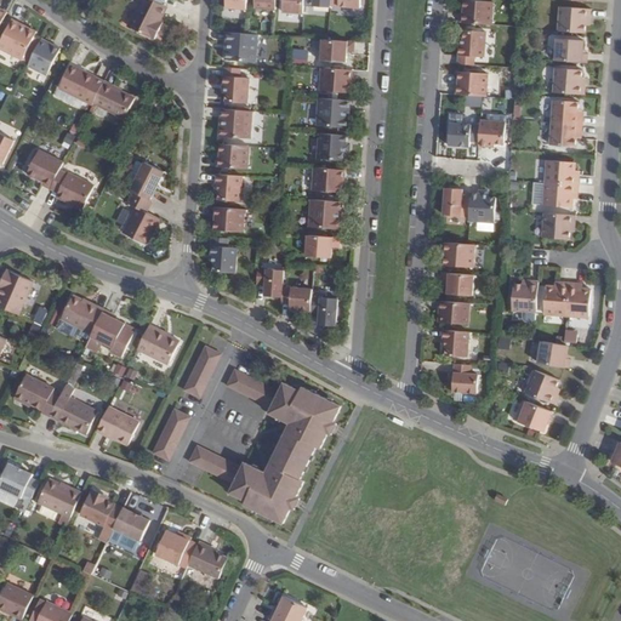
[(163,4),(154,0),(141,0),(129,26),(155,39),(160,28),(158,27),(160,22),(167,6),(163,4)]
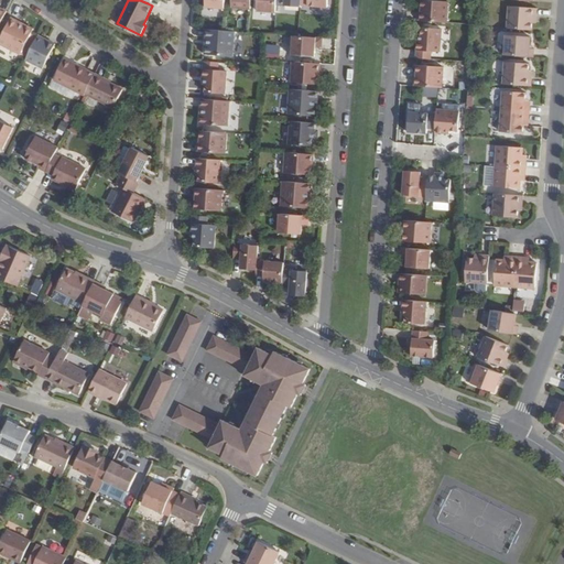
[(205,0),(205,8),(225,10),(225,0),(205,0)]
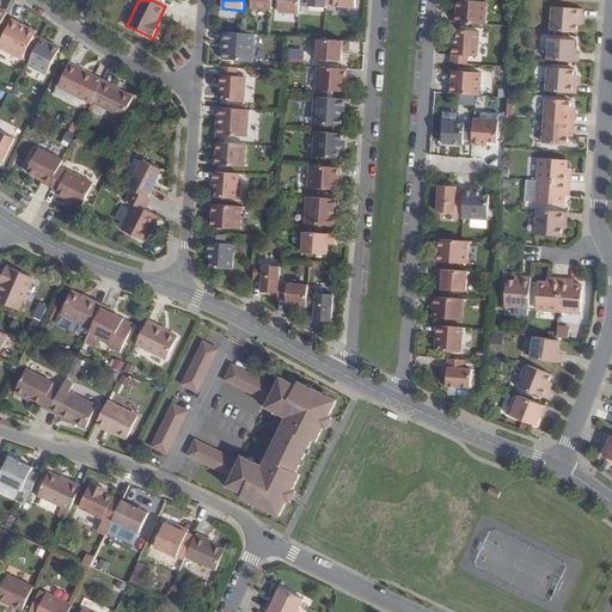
[(273,11),(273,0),(251,0),(251,8),(273,11)]
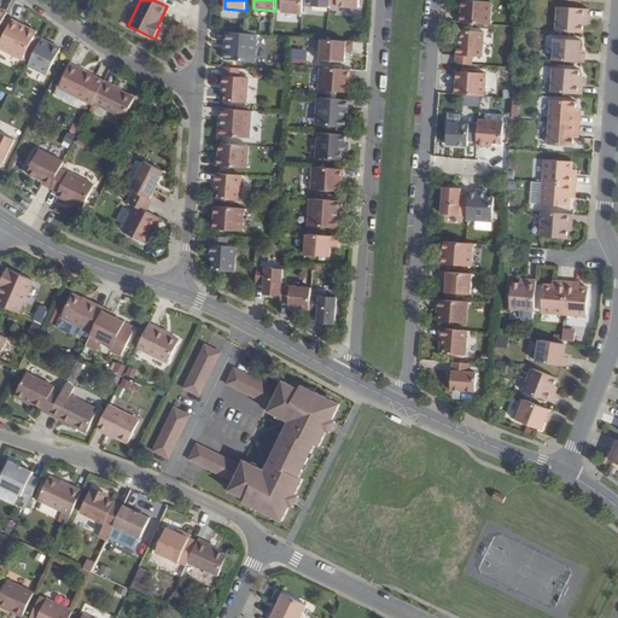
[(283,0),(281,13),(303,15),(304,6),(303,0),(283,0)]
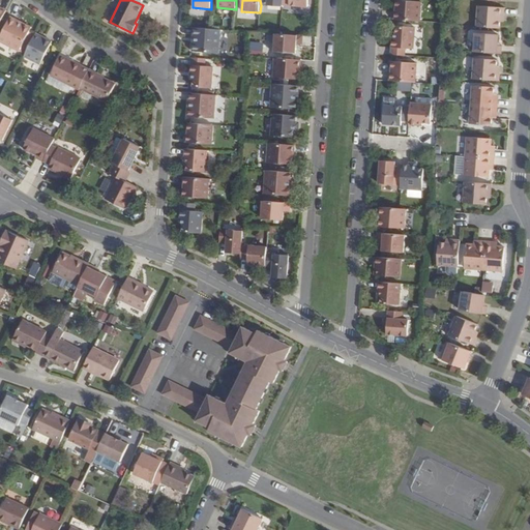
[(394,16),(394,20),(421,22),(422,2),(401,0),(396,0),(396,11),(395,11),(394,16)]
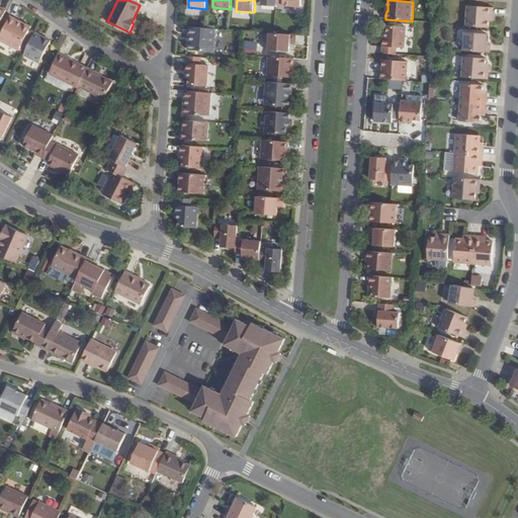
[(468,5),(466,26),(489,27),(489,20),(490,15),(494,15),(494,7),(468,5)]
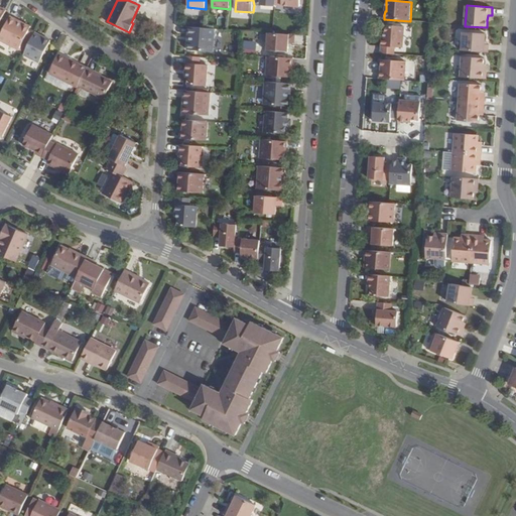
[(10,16),(0,37),(0,40),(19,50),(31,27),(24,23),(23,25),(16,22),(17,20),(10,16)]
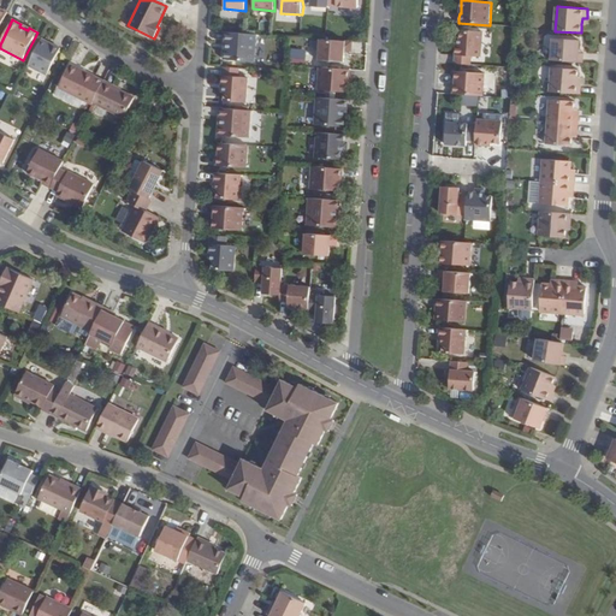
[(484,31),(460,30),(460,40),(456,39),(454,64),(472,65),(473,57),(481,57),(484,31)]
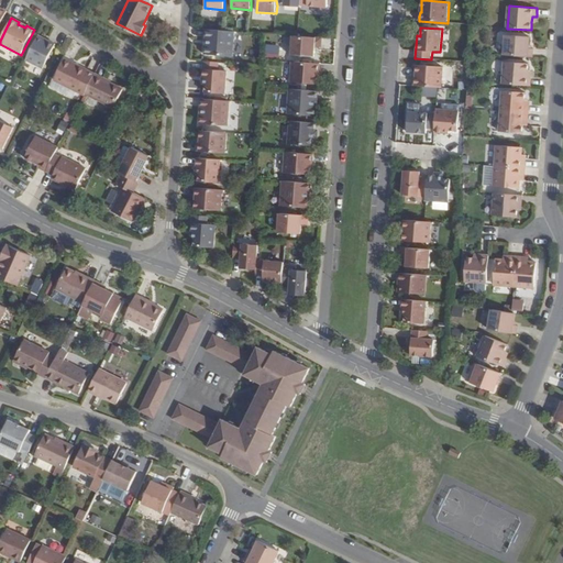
[(203,55),(234,56),(235,32),(206,29),(205,39),(207,39),(207,46),(205,46),(203,55)]
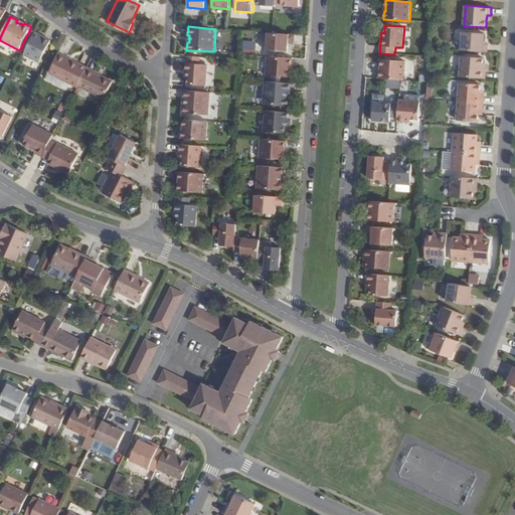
[(35,32),(24,54),(39,62),(51,40),(35,32)]
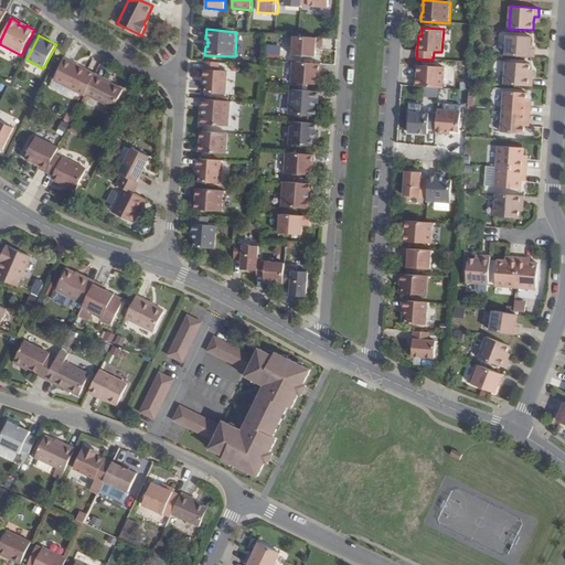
[(324,39),(294,35),(292,55),(316,56),(317,49),(323,49),(323,44),(324,39)]
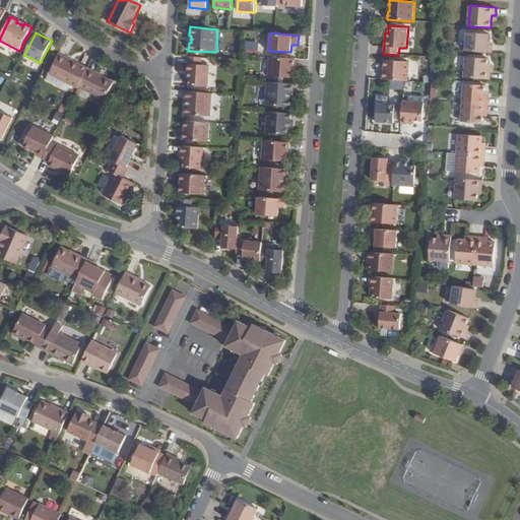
[(467,33),(466,51),(493,53),(493,45),(489,45),(490,34),(467,33)]
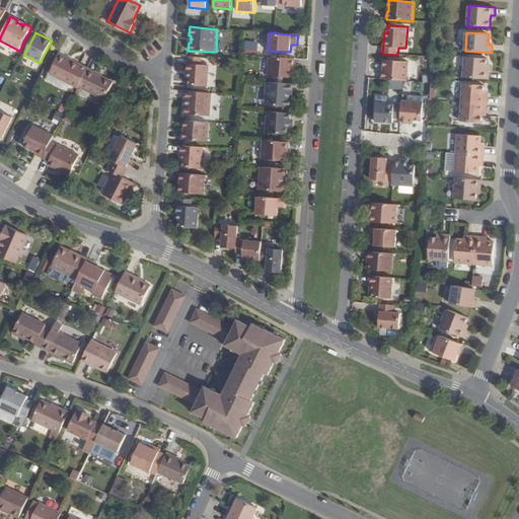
[(60,54),(50,74),(78,88),(79,86),(88,68),(60,54)]
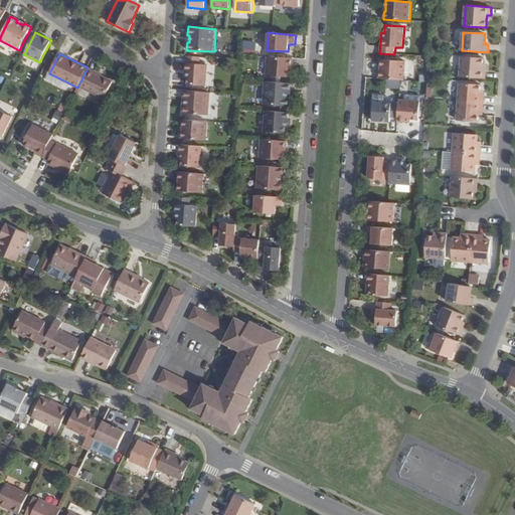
[(206,86),(208,64),(201,64),(201,57),(186,55),(184,76),(187,76),(187,84),(206,86)]
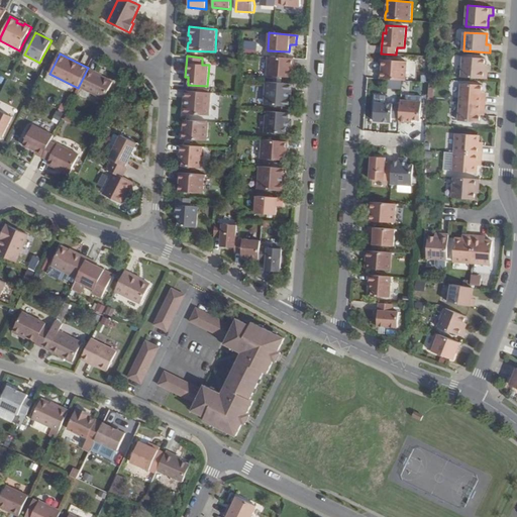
[(295,59),(268,57),(267,76),(292,78),(293,67),(295,59)]
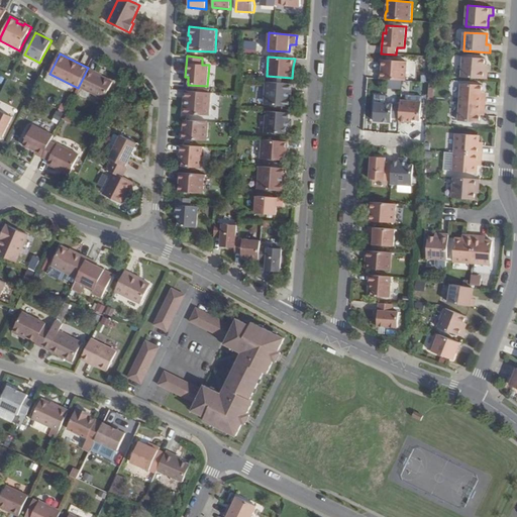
[(463,57),(461,77),(488,79),(488,71),(485,71),(485,65),(486,59),(463,57)]
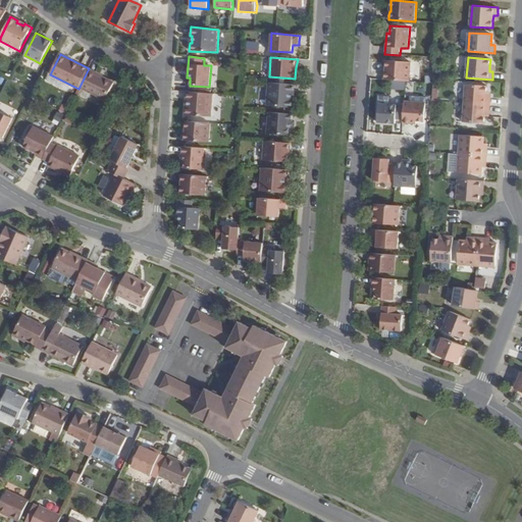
[(382,80),(410,82),(412,62),(385,60),(384,71),(383,71),(382,80)]
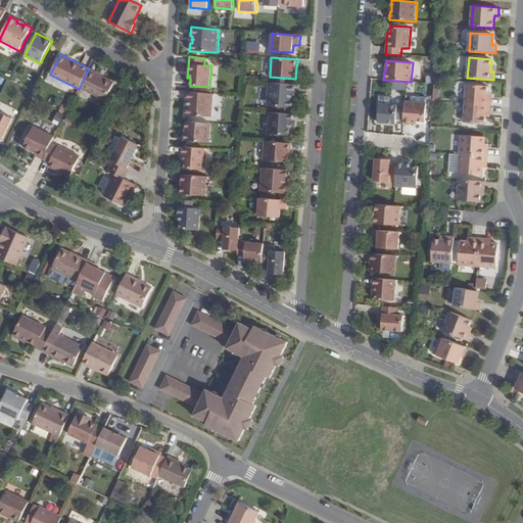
[(89,68),(80,87),(105,100),(114,83),(98,75),(99,74),(89,68)]
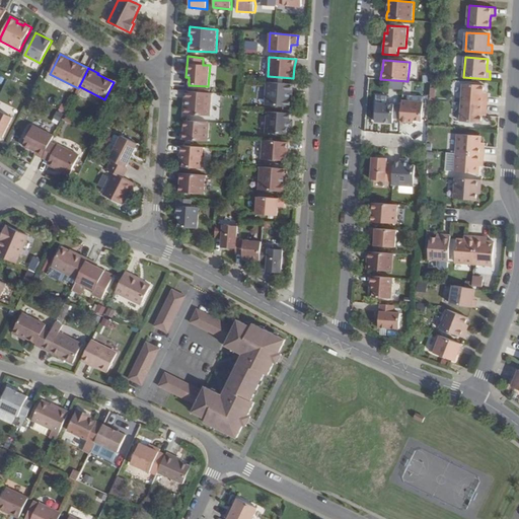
[(142,81),(137,84),(143,92),(147,89),(142,81)]
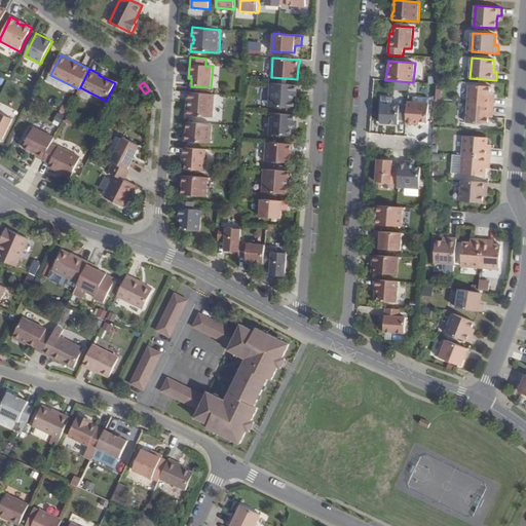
[(298,85),(269,83),(268,107),(296,109),(297,100),(295,100),(295,92),(297,92),(298,89),(298,85)]
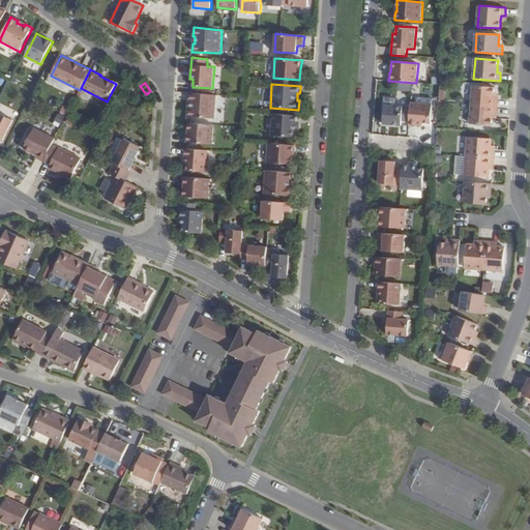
[(495,87),(473,86),(472,105),(498,107),(498,98),(494,98),(495,87)]
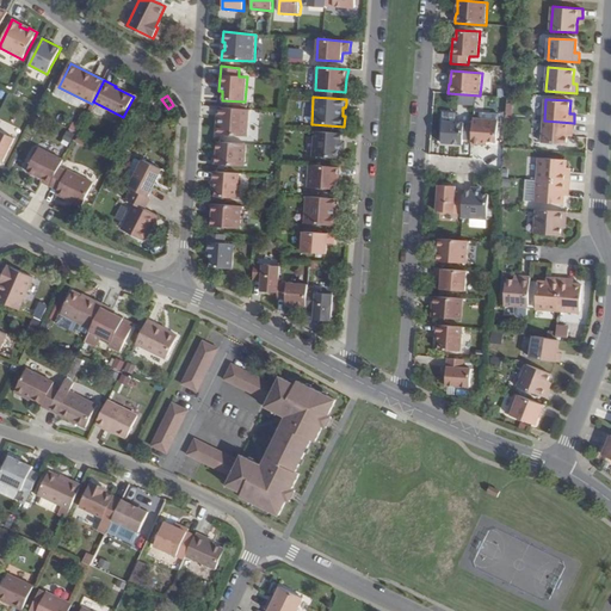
[(216,134),(248,136),(251,110),(217,106),(217,117),(220,117),(218,125),(216,125),(216,134)]
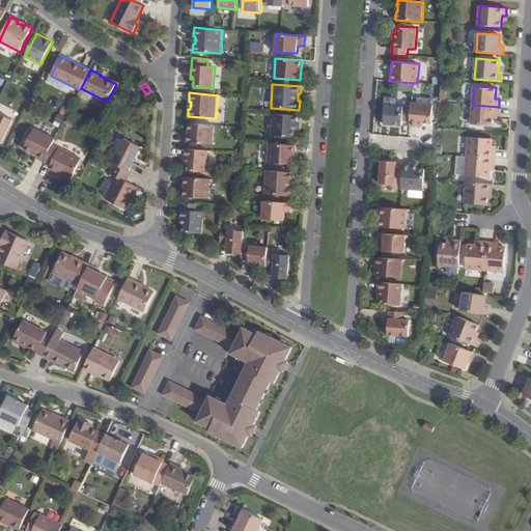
[(410,122),(410,126),(423,127),(423,123),(431,123),(434,104),(412,102),(411,107),(410,122)]
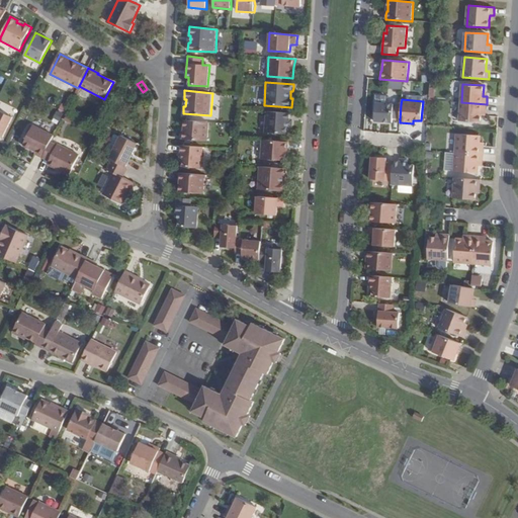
[(374,121),(393,123),(393,118),(400,119),(401,104),(376,102),(374,121)]
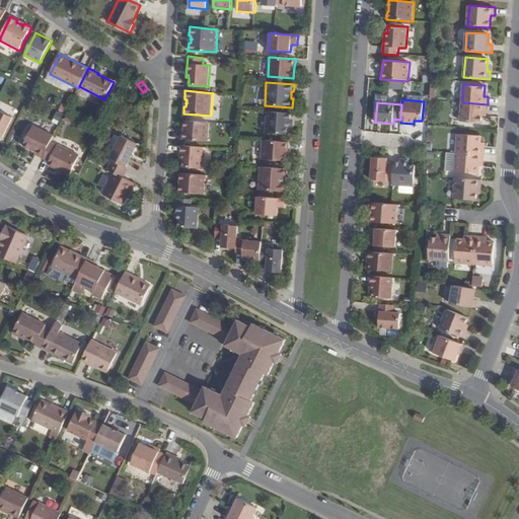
[(488,104),(462,102),(461,122),(482,123),(483,112),(487,113),(488,104)]
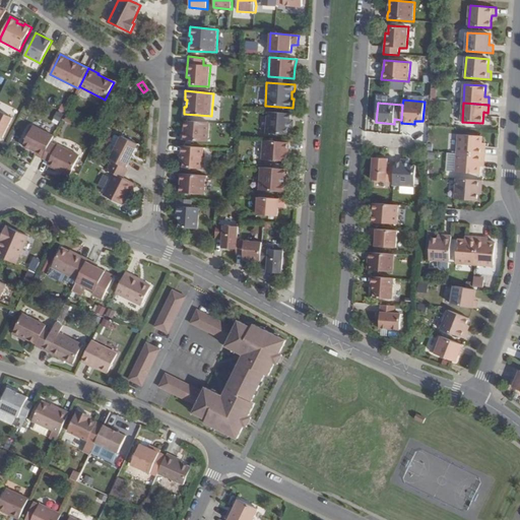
[(0,111),(0,136),(2,138),(12,118),(0,111)]
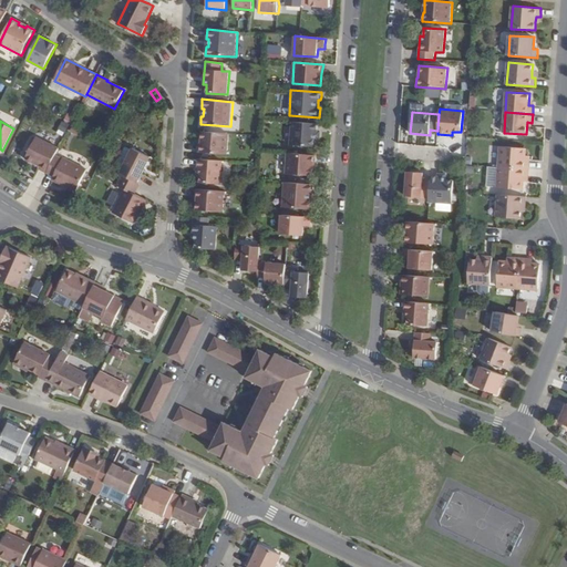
[(291,122),(289,145),(315,147),(315,140),(318,140),(318,131),(319,127),(319,124),(291,122)]
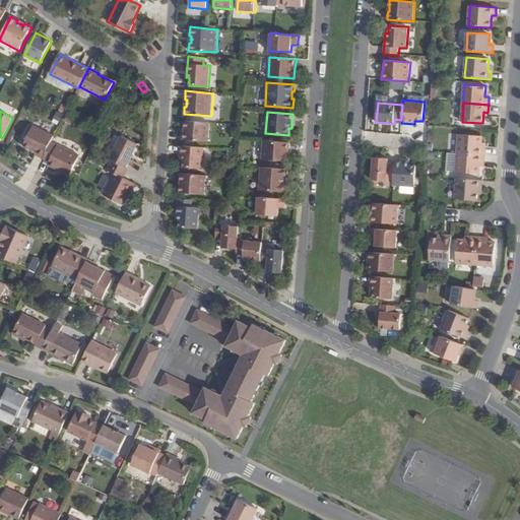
[(209,142),(210,122),(185,121),(184,131),(183,131),(182,136),(182,139),(209,142)]
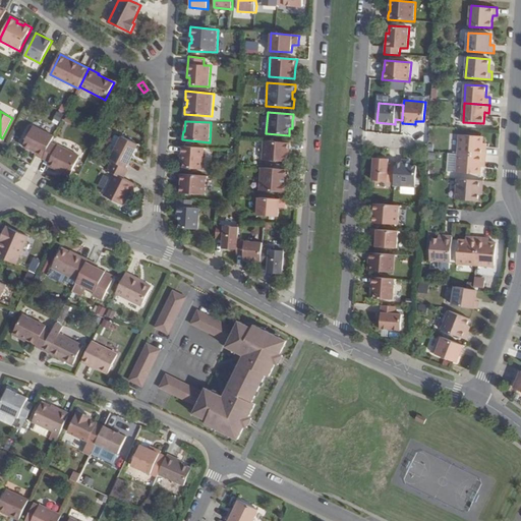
[(34,126),(23,146),(37,153),(36,155),(43,159),(51,142),(54,136),(34,126)]
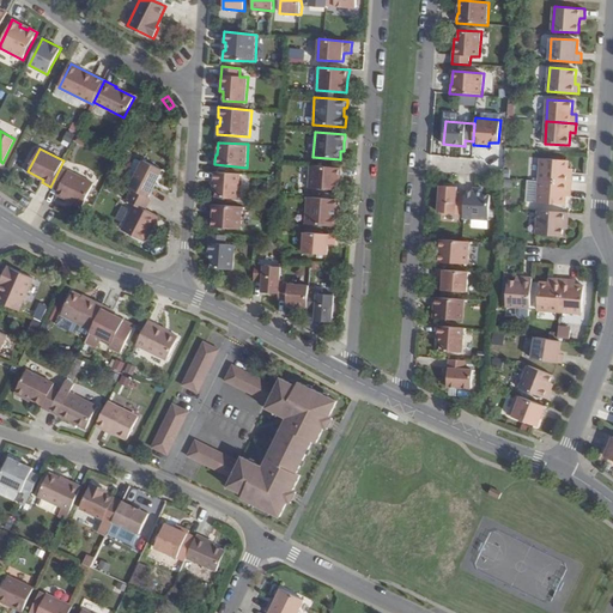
[(569,161),(541,158),(540,181),(571,183),(572,174),(568,174),(568,169),(569,161)]
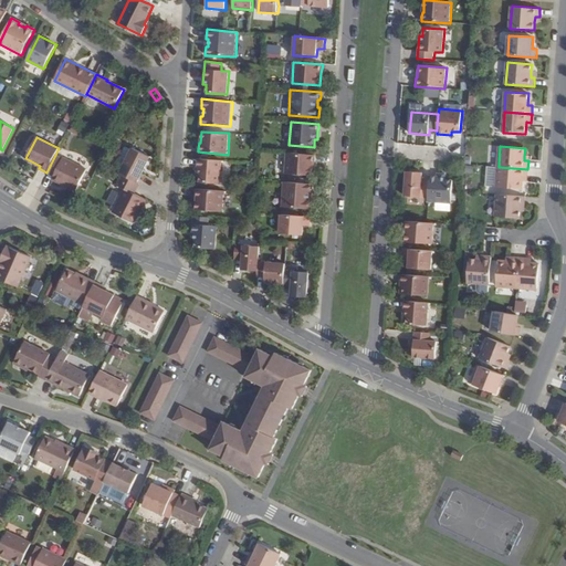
[(125,165),(119,174),(123,175),(137,182),(150,157),(133,148),(132,150),(125,147),(118,161),(125,165)]
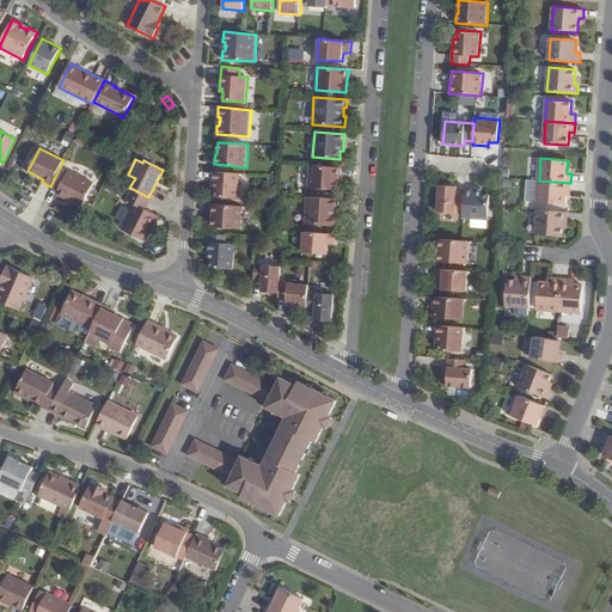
[(340,177),(340,167),(310,165),(307,188),(338,190),(338,181),(340,177)]
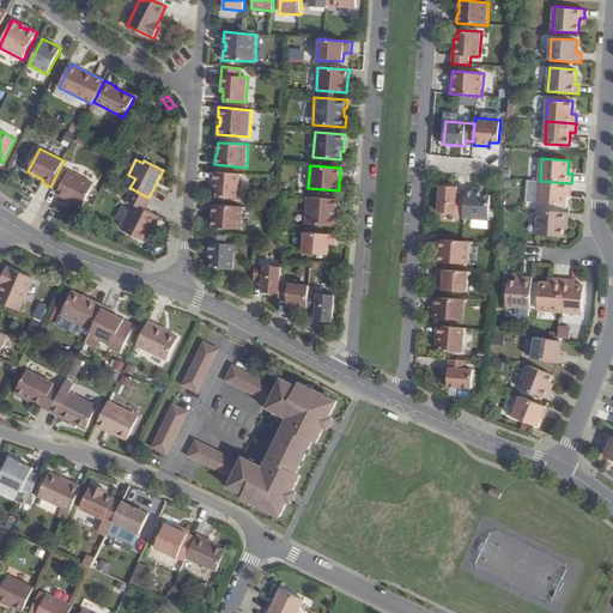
[(60,168),(50,187),(59,190),(56,194),(70,201),(72,199),(84,205),(95,183),(68,170),(68,173),(60,168)]
